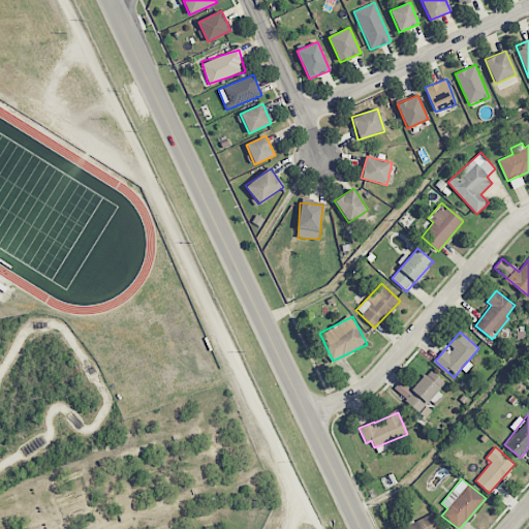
[(439,528),(434,514),(404,525),(405,528),(439,528)]
